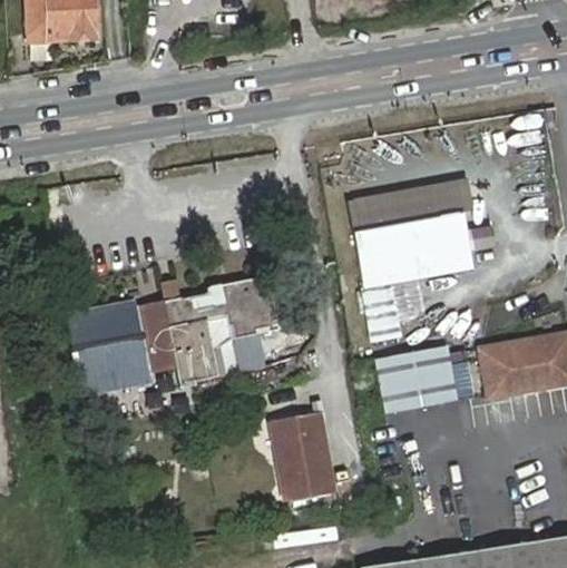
[(26,0),(28,32),(68,30),(69,37),(95,36),(91,0),(26,0)]
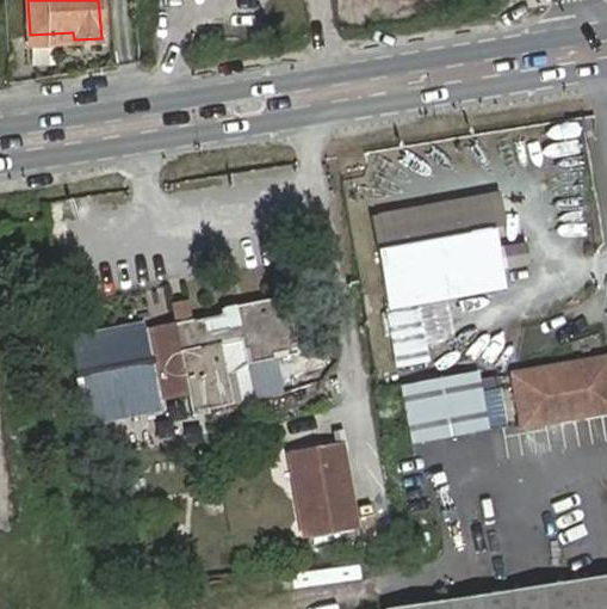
[(508,225),(502,192),(381,214),(385,245),(499,226),(508,225)]
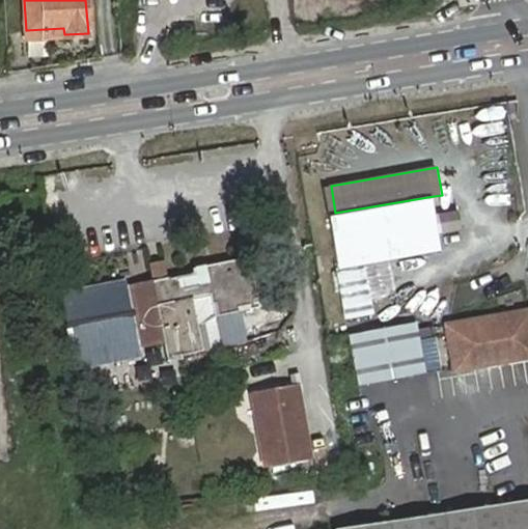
[(335,213),(329,215),(338,270),(443,251),(440,233),(437,215),(434,196),(335,213)]
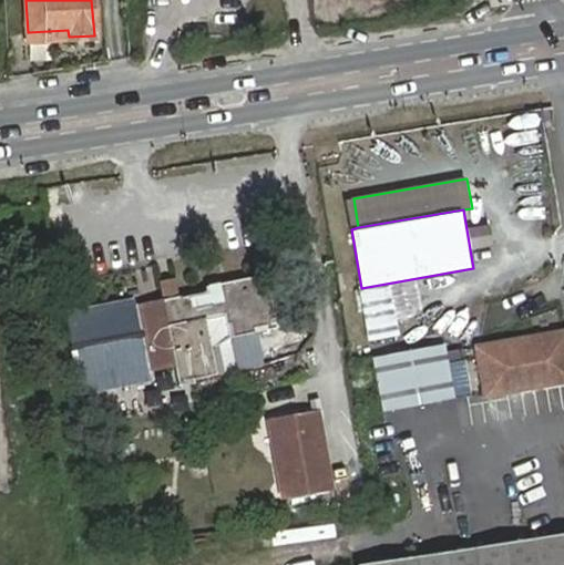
[(494,246),(491,226),(467,229),(470,249),(494,246)]
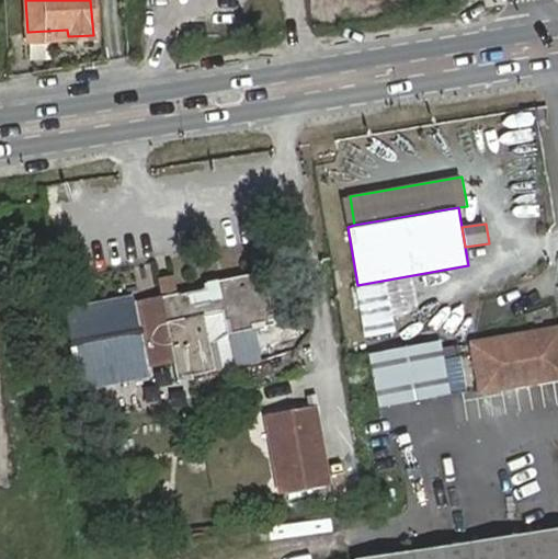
[(206,289),(133,303),(144,364),(171,357),(178,380),(209,374),(198,321),(224,314),(228,339),(276,329),(263,269),(205,280),(206,289)]
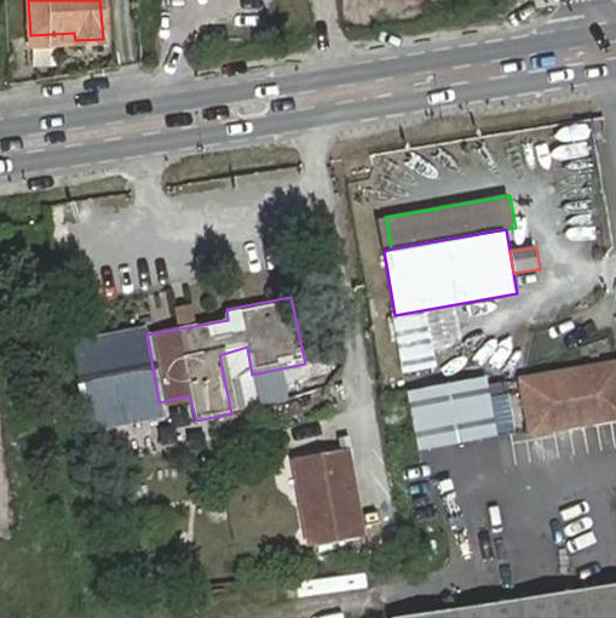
[(611,365),(524,379),(531,429),(615,415),(615,390),(611,365)]
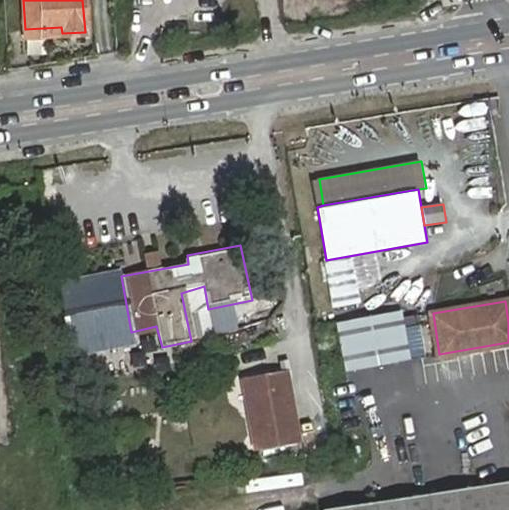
[(413,358),(406,310),(336,321),(344,370),(413,358)]
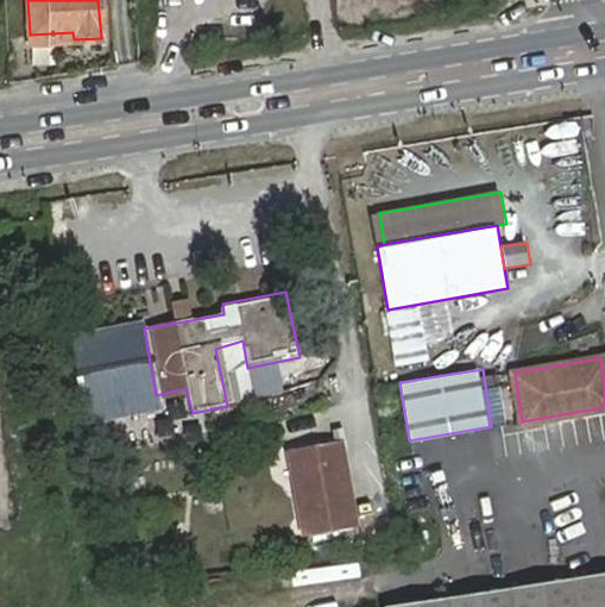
[(181,406),(155,414),(164,444),(190,436),(181,406)]
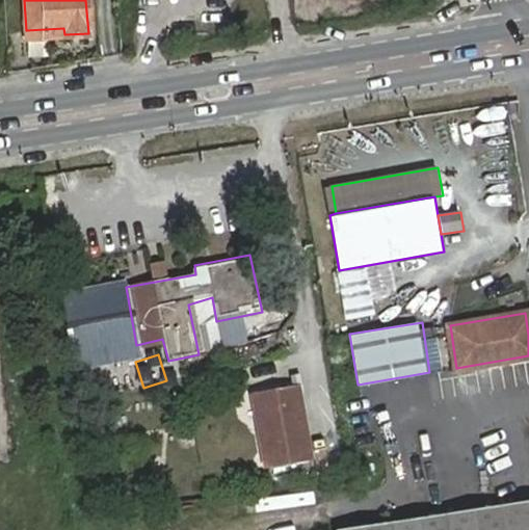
[(123,363),(127,391),(143,389),(138,360),(123,363)]
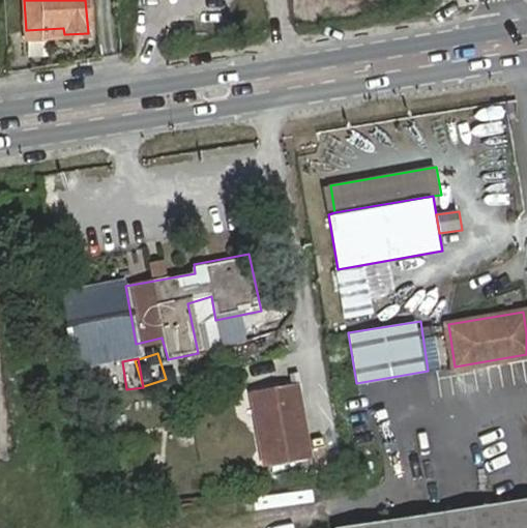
[(312,463),(298,382),(247,390),(262,471),(312,463)]
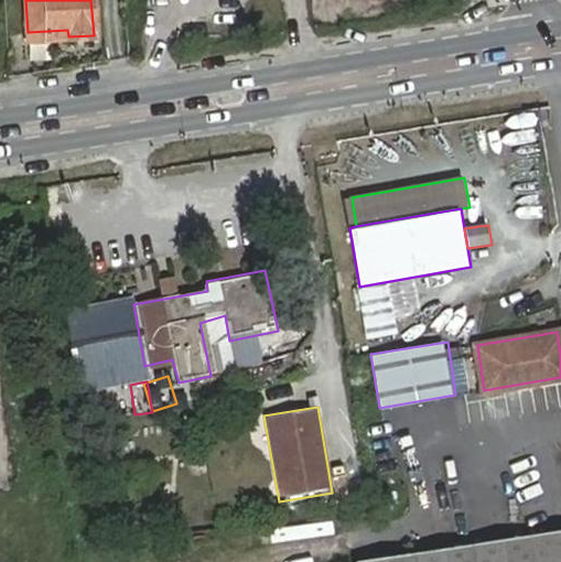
[(560,527),(366,561),(560,561),(560,527)]
